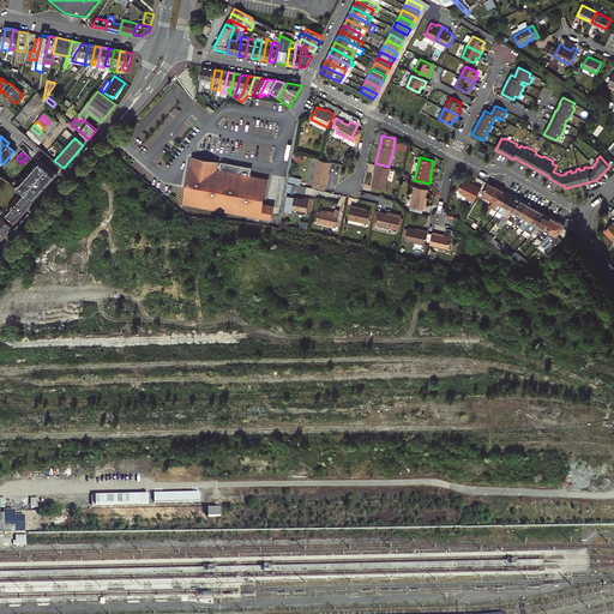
[(323,160),(319,158),(314,181),(327,185),(330,179),(327,179),(332,161),(323,160)]
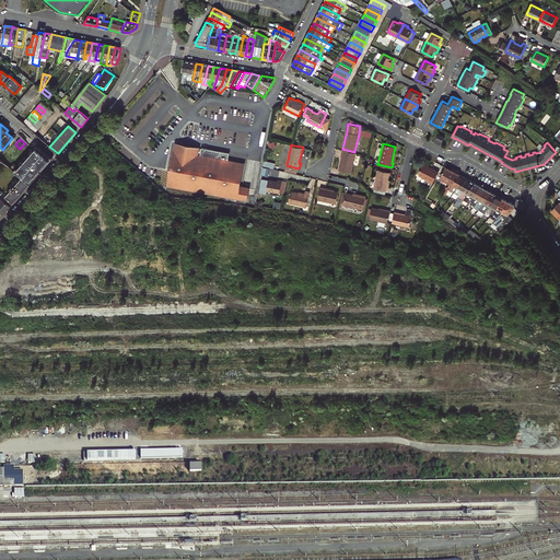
[(31,184),(53,160),(37,146),(14,171),(22,177),(31,184)]
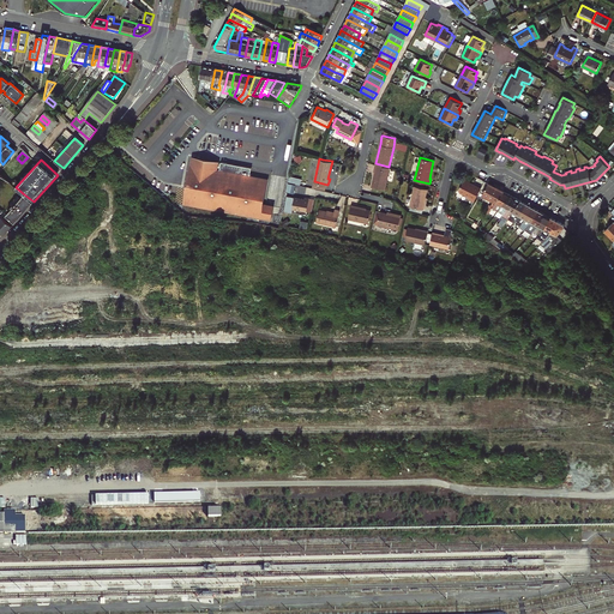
[(190,173),(184,204),(271,220),(274,210),(263,208),(268,180),(199,167),(199,163),(192,161),(190,173)]
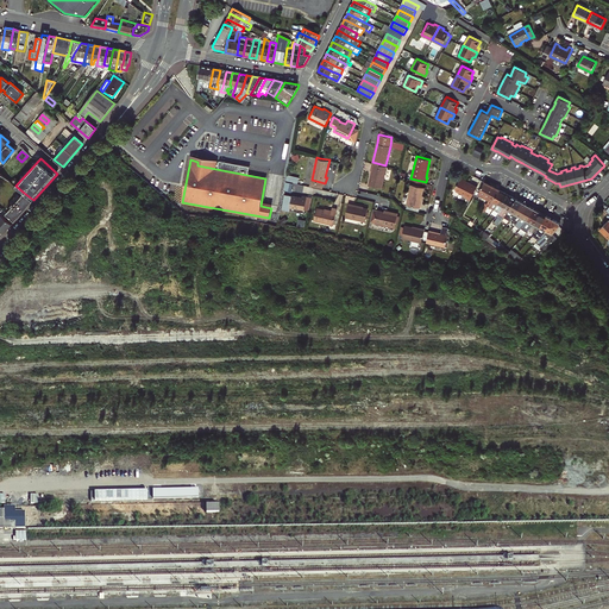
[(385,165),(372,162),(371,168),(372,168),(369,183),(382,186),(387,165),(385,165)]
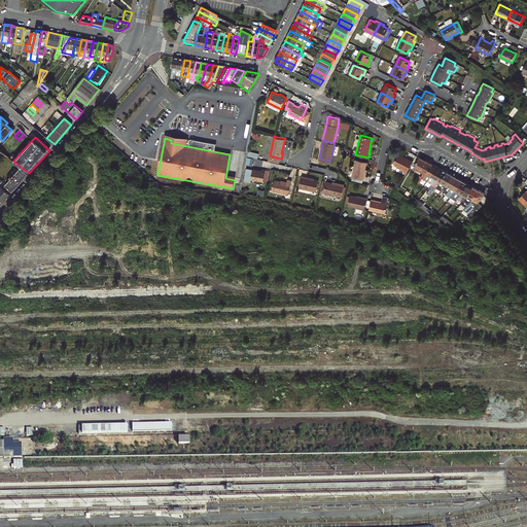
[(407,173),(413,162),(407,159),(407,160),(403,159),(403,156),(398,154),(394,164),(394,166),(400,169),(401,171),(407,173)]
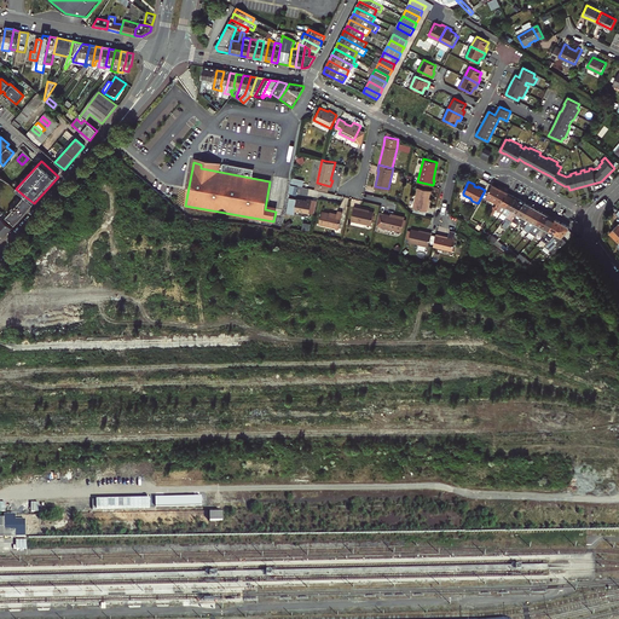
[(501,189),(492,184),(486,196),(495,201),(501,189)]
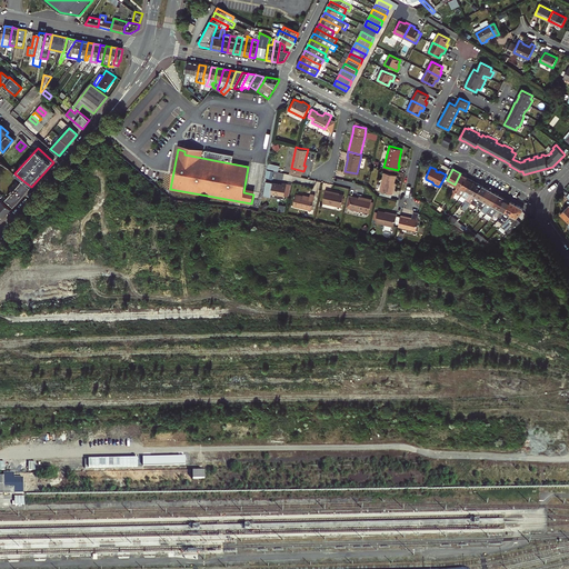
[(392,193),(393,189),(392,188),(396,175),(385,172),(380,190),(392,193)]
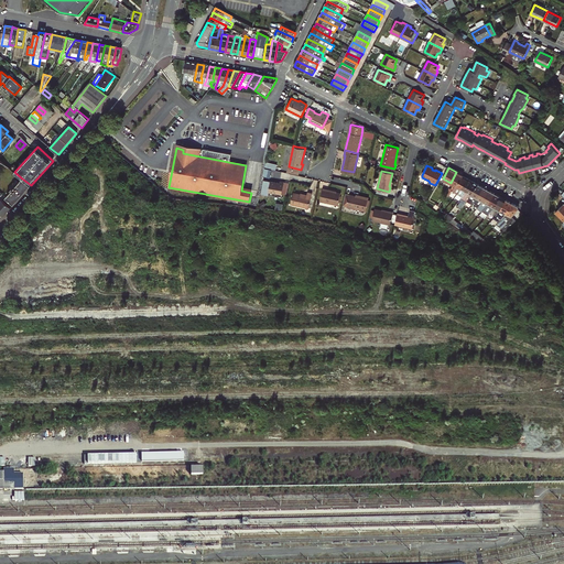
[(456,186),(463,176),(456,172),(451,183),(456,186)]
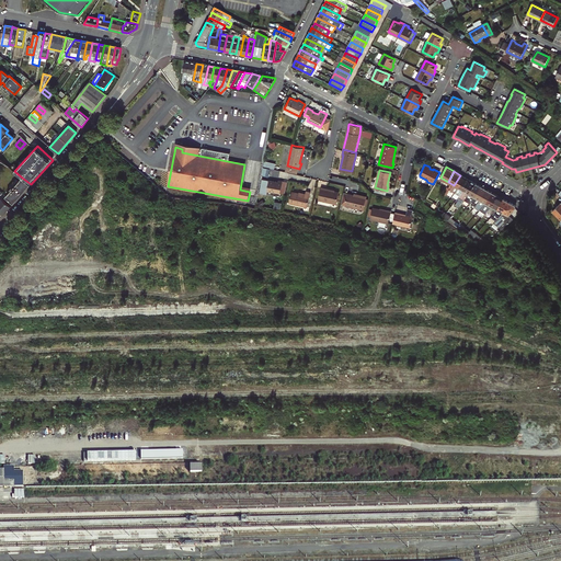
[(466,178),(460,175),(454,185),(450,190),(456,193),(456,192),(458,187),(466,178)]
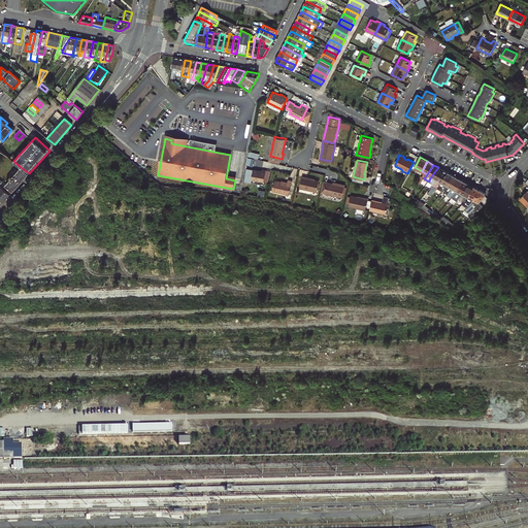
[(29,173),(21,167),(6,184),(13,191),(29,173)]
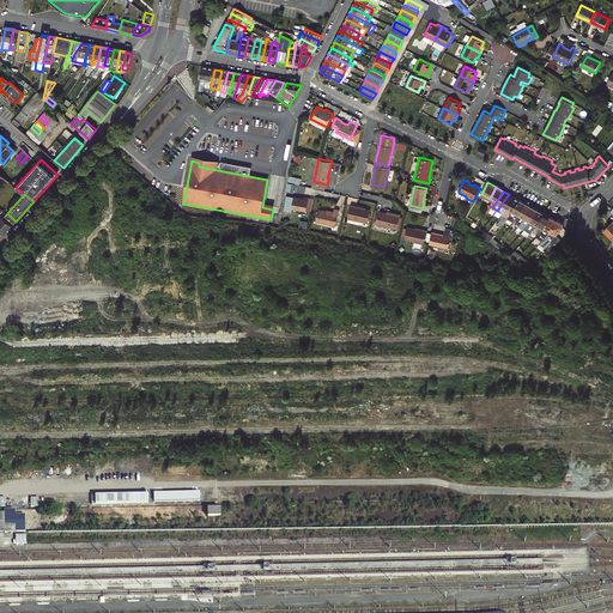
[(503,213),(514,198),(509,194),(501,205),(498,210),(498,211),(503,213)]
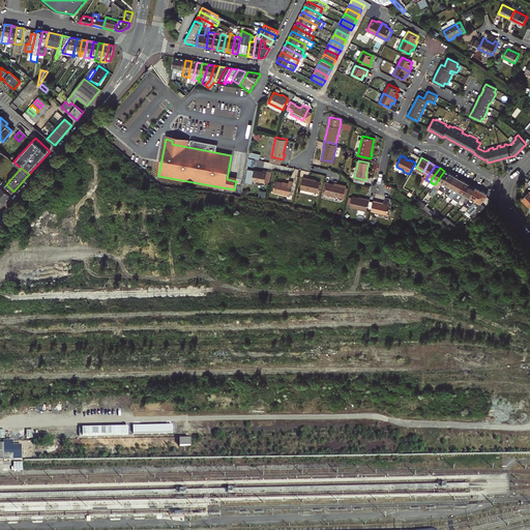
[(266,182),(268,171),(264,170),(263,172),(255,170),(253,180),(266,182)]
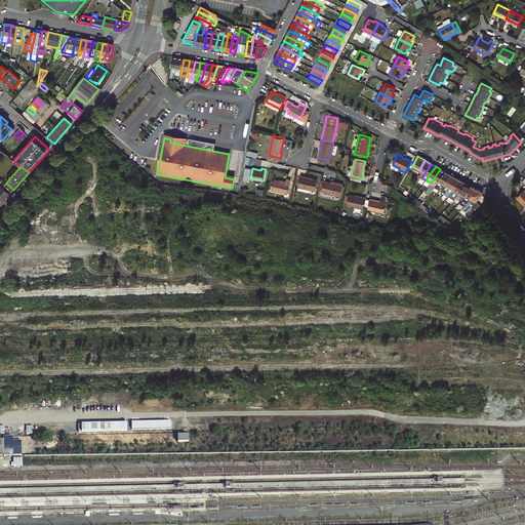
[(445,171),(440,169),(431,183),(430,184),(435,187),(436,186),(438,182),(445,171)]
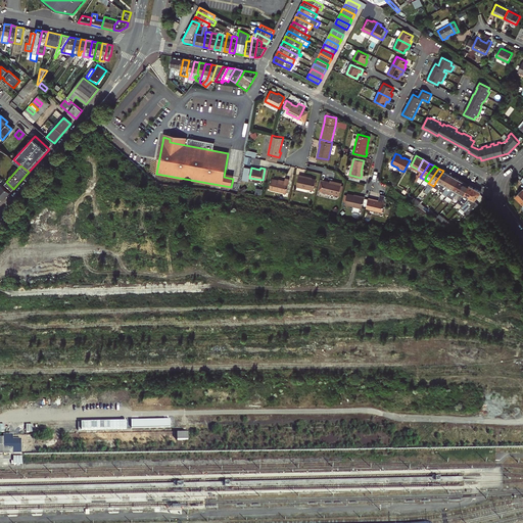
[(448,174),(443,171),(436,181),(434,185),(433,186),(438,189),(443,183),(448,174)]
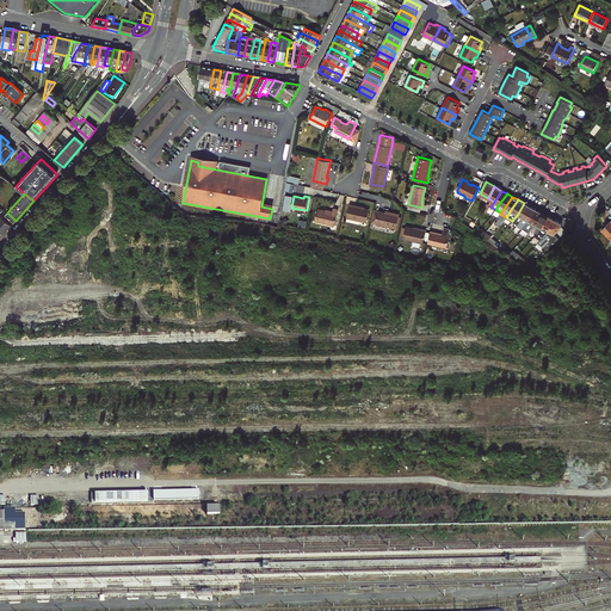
[(365,209),(351,205),(351,203),(346,203),(344,216),(363,221),(365,209)]
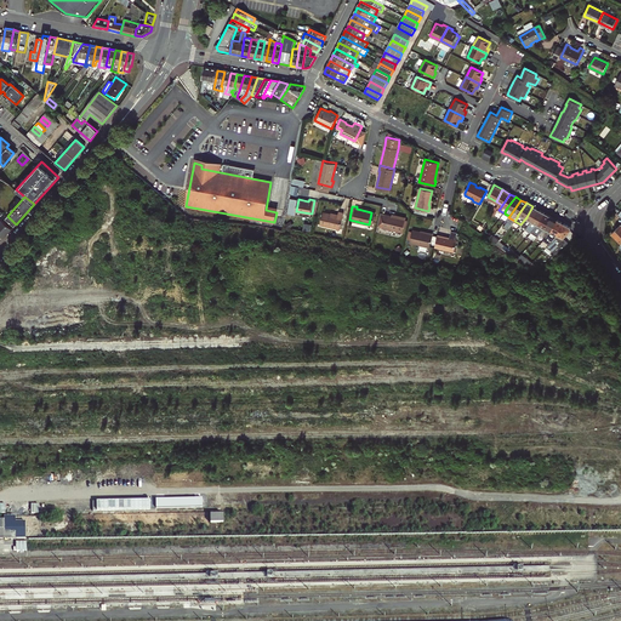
[(539,210),(533,206),(527,217),(520,224),(519,227),(525,231),(528,228),(528,227),(529,226),(533,222),(539,210)]
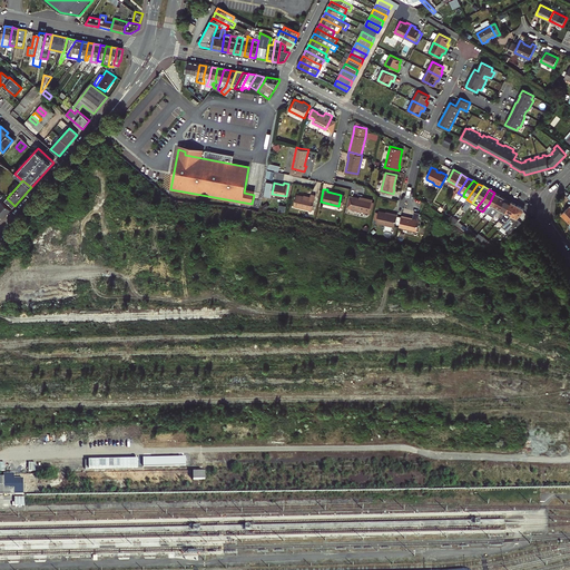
[(500,196),(494,193),(489,204),(485,207),(484,208),(484,209),(489,213),(495,206),(500,196)]
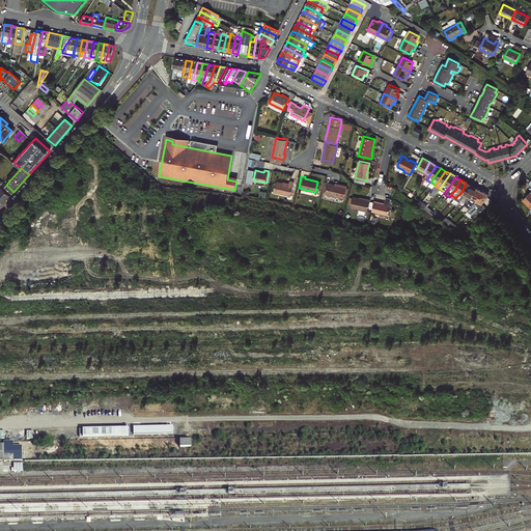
[(295,182),(289,180),(289,183),(289,184),(283,183),(276,182),(274,193),(291,196),(295,182)]
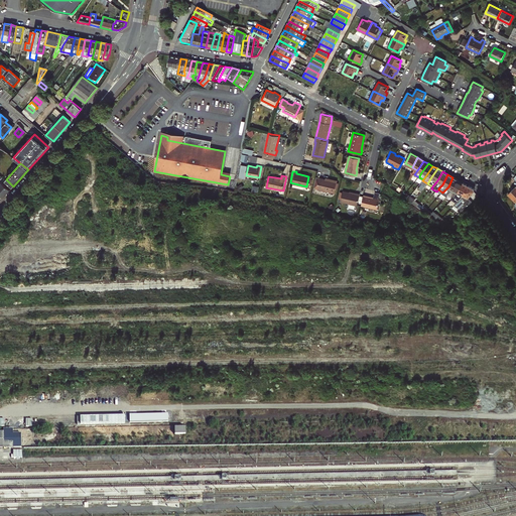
[(333,179),(333,180),(319,177),(317,188),(335,192),(338,180),(333,179)]
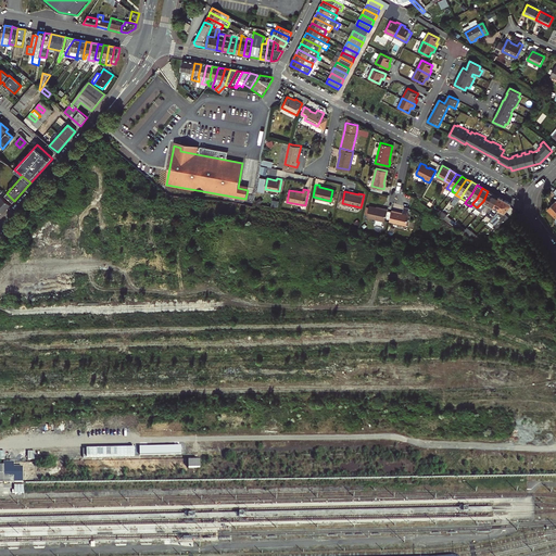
[(489,203),(493,193),(488,191),(483,201),(477,207),(483,211),(487,206),(489,203)]
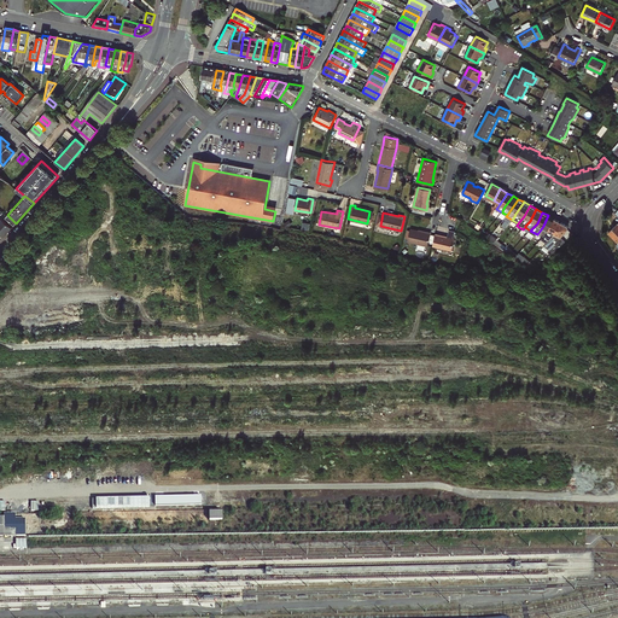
[(555,219),(548,215),(543,226),(541,229),(537,234),(542,238),(549,228),(555,219)]
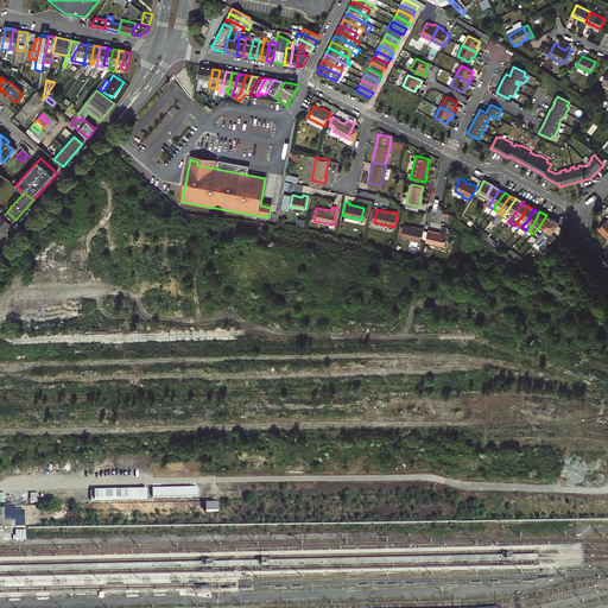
[(0,229),(4,233),(12,223),(2,215),(0,216),(0,229)]
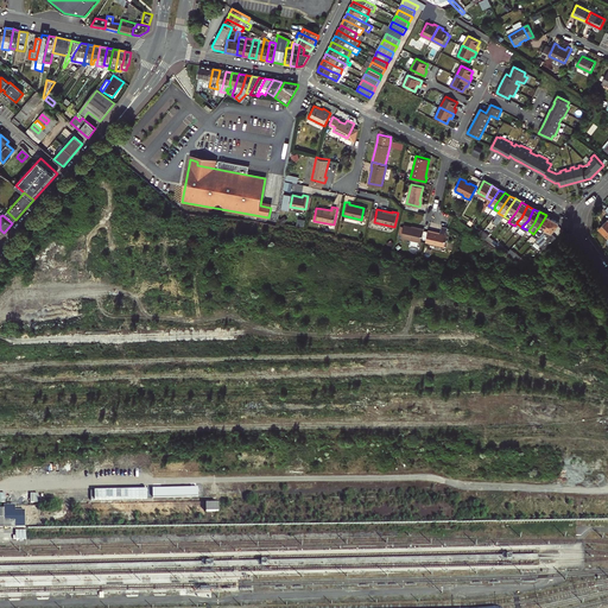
[(552,219),(546,215),(540,225),(533,234),(539,238),(542,235),(546,229),(552,219)]
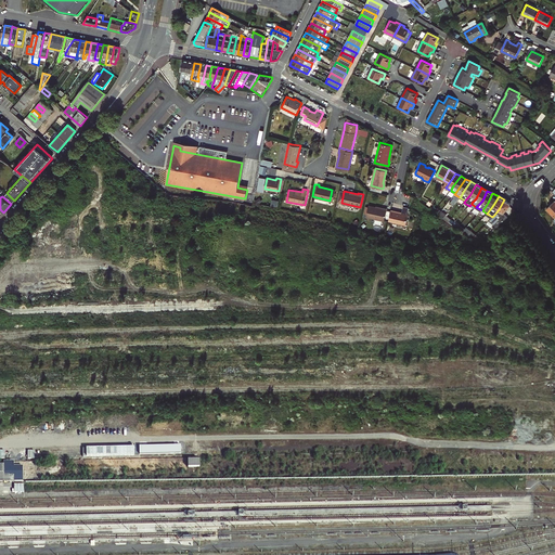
[(510,203),(504,199),(499,209),(494,215),(495,215),(494,218),(490,222),(492,226),(511,206),(511,205),(510,203)]
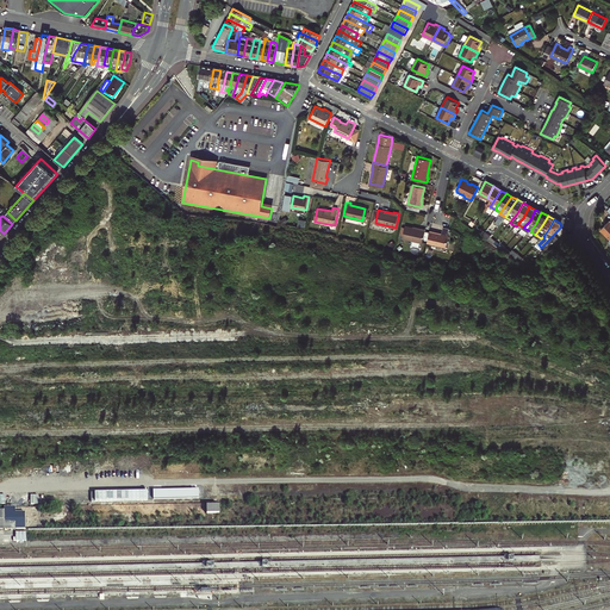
[(423,242),(425,228),(419,226),(418,228),(404,225),(402,237),(423,242)]
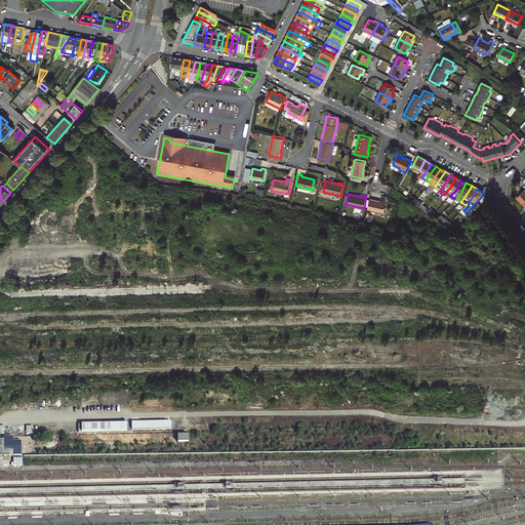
[(387,201),(370,198),(368,208),(385,212),(387,201)]
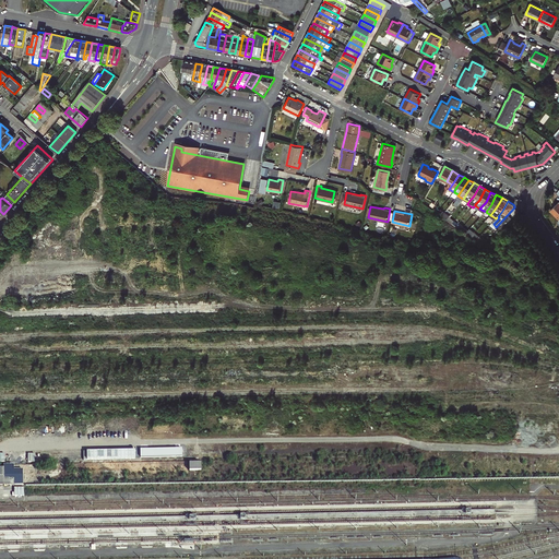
[(486,240),(480,236),(475,241),(482,247),(486,240)]
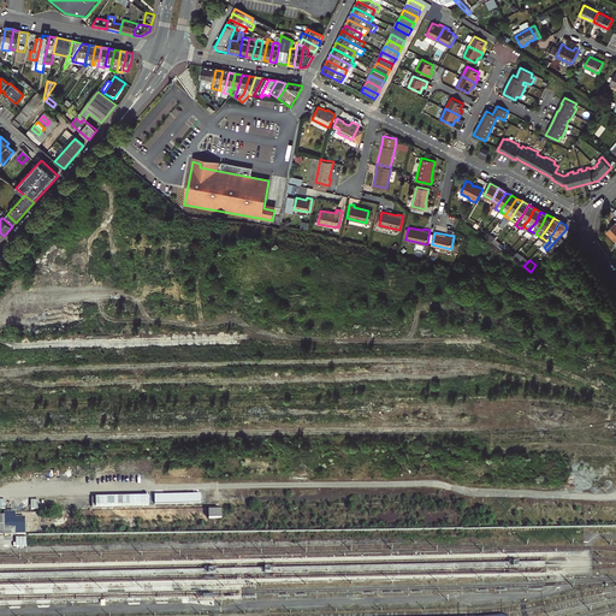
[(0,533),(12,534),(12,527),(5,527),(5,515),(0,515),(0,533)]
